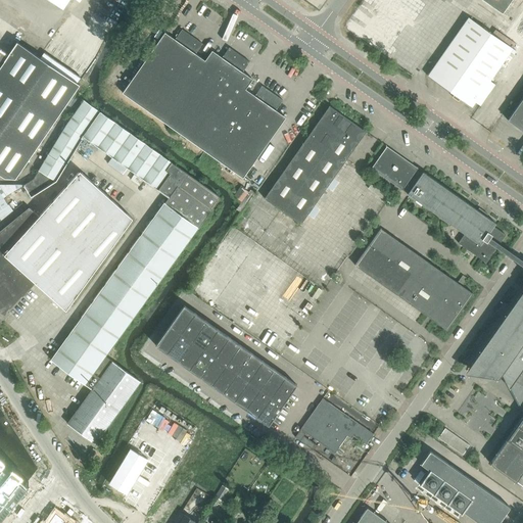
[(49,0),(62,9),(68,0),(49,0)]
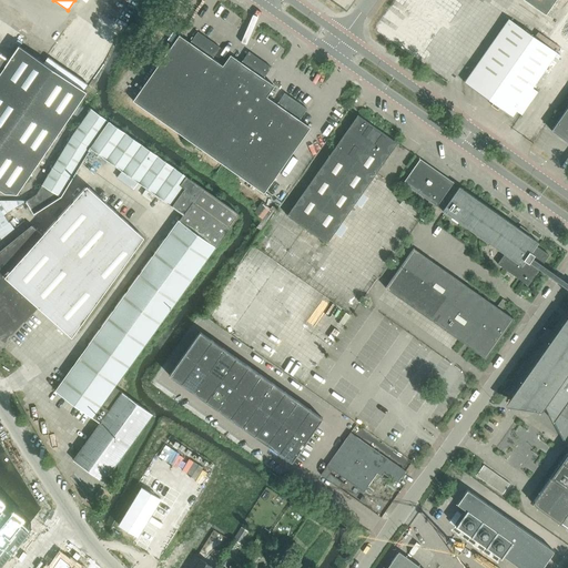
[(149,79),(171,94),(209,40),(198,31),(190,42),(179,36),(149,79)]
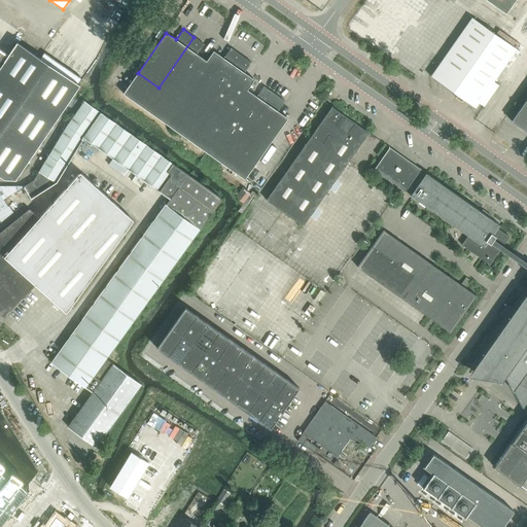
[(204,44),(194,37),(159,88),(176,100),(162,120),(165,121),(207,61),(197,54),(204,44)]
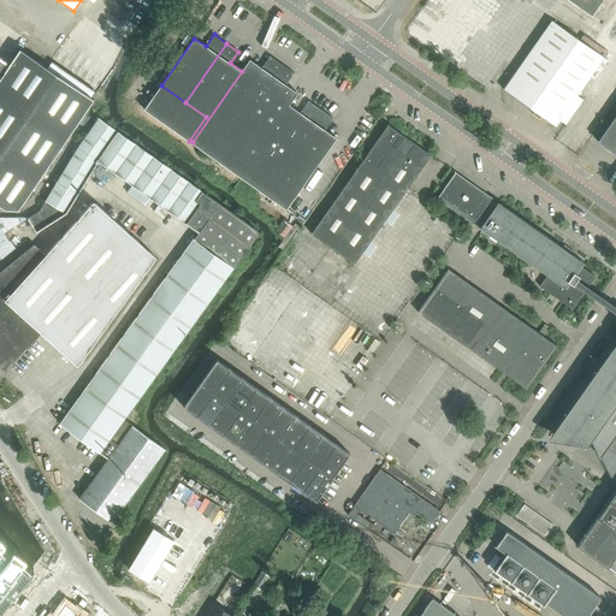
[(10,65),(0,78),(0,205),(5,209),(18,211),(94,100),(90,98),(48,69),(21,49),(10,65)]
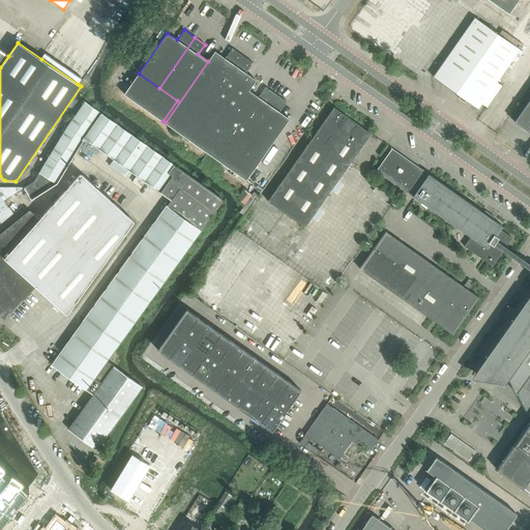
[(166,122),(185,137),(243,56),(232,48),(225,58),(215,51),(208,61),(166,122)]
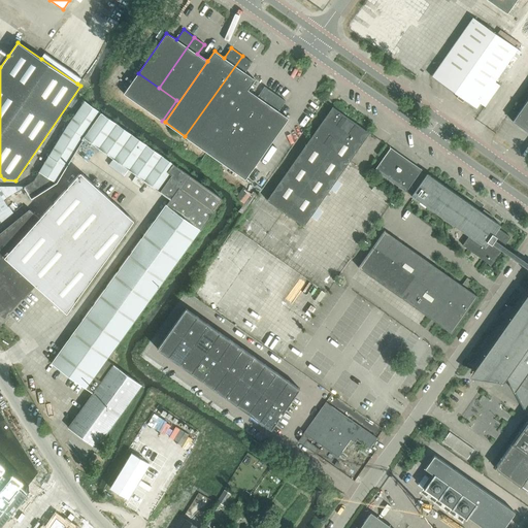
[(0,67),(8,56),(0,50),(0,67)]
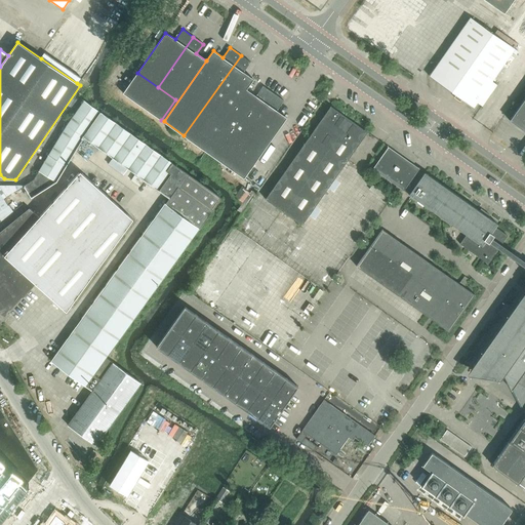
[(241,54),(241,55),(184,135),(204,150),(217,130),(246,89),(253,79),(243,72),(250,62),(241,54)]
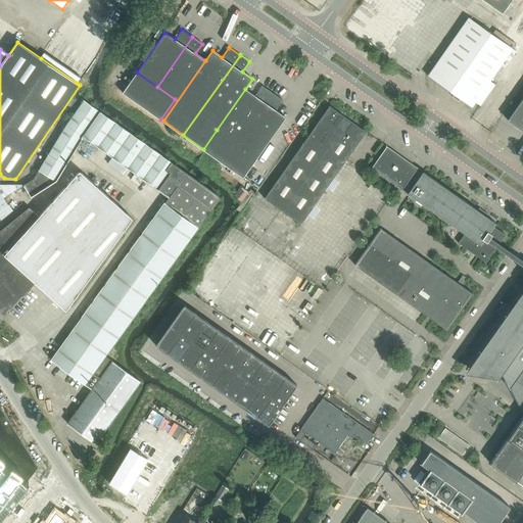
[(123,93),(160,120),(175,99),(157,87),(137,73),(123,93)]
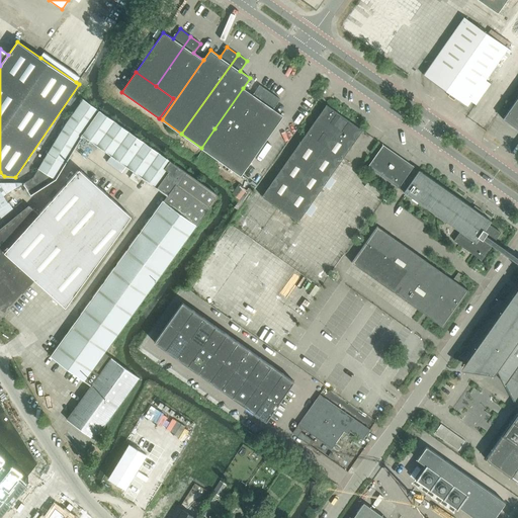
[(253,95),(243,88),(214,128),(201,148),(203,149),(218,130),(235,142),(270,92),(260,85),(253,95)]
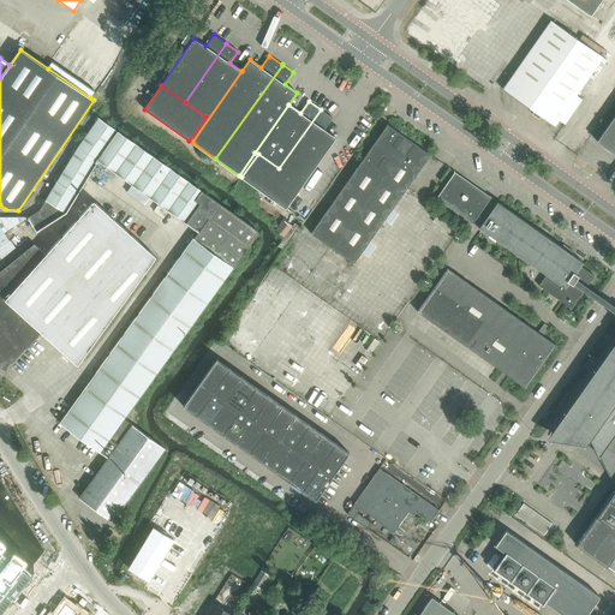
[(279,168),(303,185),(336,138),(324,130),(333,118),(321,109),(279,168)]
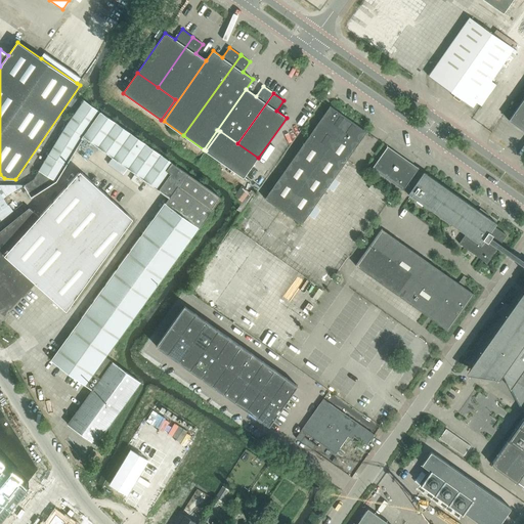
[(523,97),(508,121),(523,131),(523,97)]
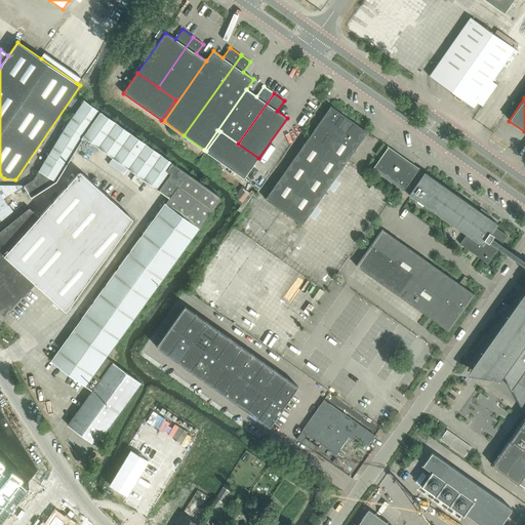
[(51,362),(86,387),(220,199),(218,196),(84,101),(83,101),(67,125),(33,179),(24,186),(31,197),(56,182),(82,138),(84,138),(113,159),(110,164),(125,174),(128,169),(169,198),(165,204),(164,203),(51,362)]
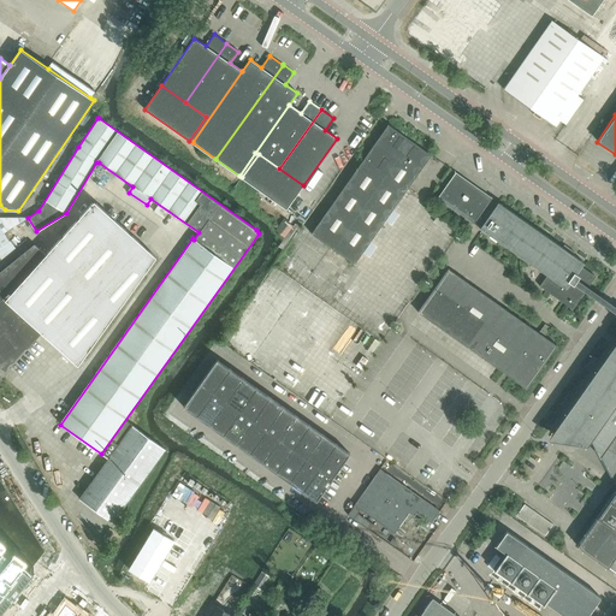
[(312,234),(355,264),(431,155),(388,125),(312,234)]
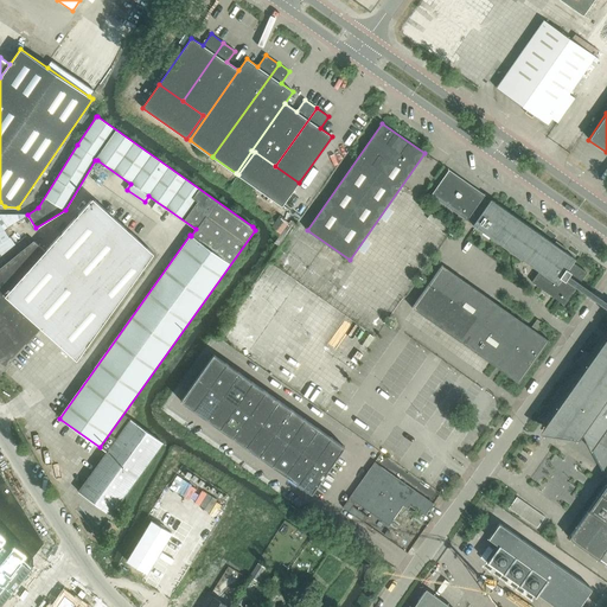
[(255,152),(238,174),(282,205),(299,183),(275,166),(255,152)]
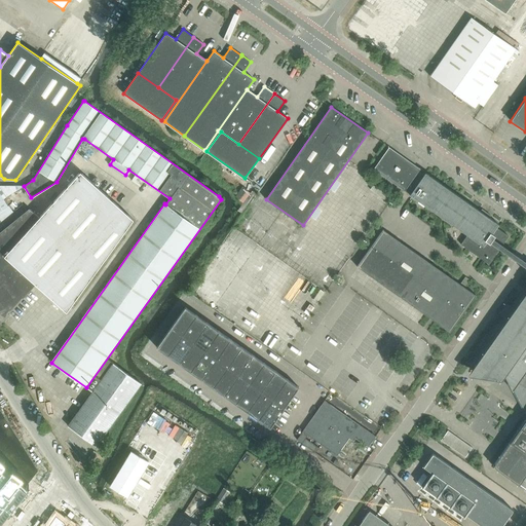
[(468,235),(461,245),(489,264),(509,236),(496,227),(498,224),(489,218),(491,216),(482,209),(480,212),(425,173),(424,175),(419,171),(420,168),(389,147),(374,170),(410,194),(468,235)]
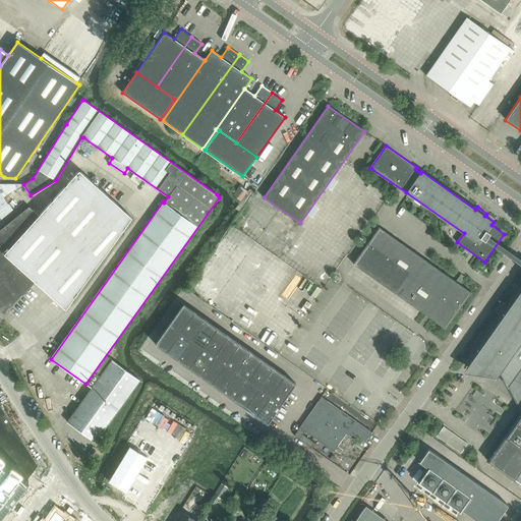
[(0,231),(0,316),(2,317),(35,281),(46,290),(65,308),(131,218),(120,208),(79,171),(39,217),(29,208),(29,209),(0,231)]
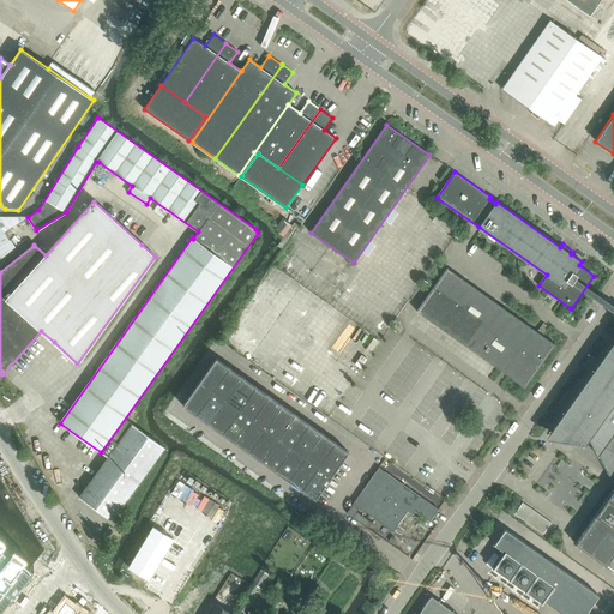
[(163,218),(167,212),(157,205),(154,211),(163,218)]
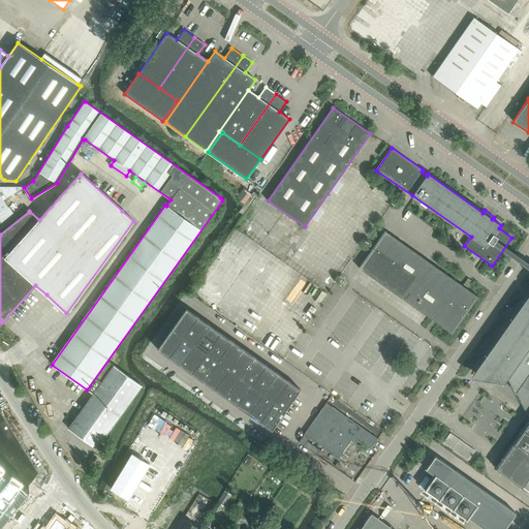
[(0,212),(5,209),(7,208),(3,200),(24,187),(0,187),(0,212)]
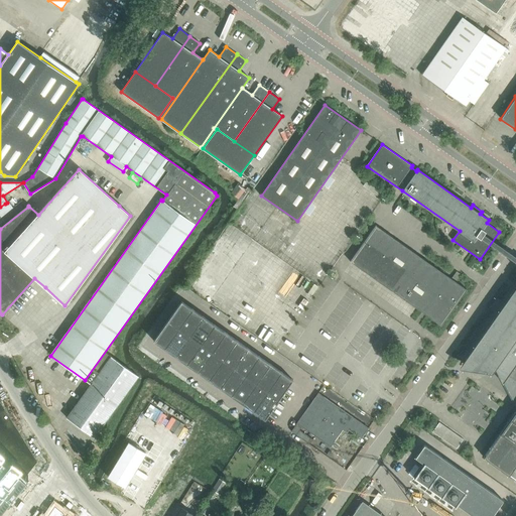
[(350,262),(440,326),(467,289),(375,226),(350,262)]
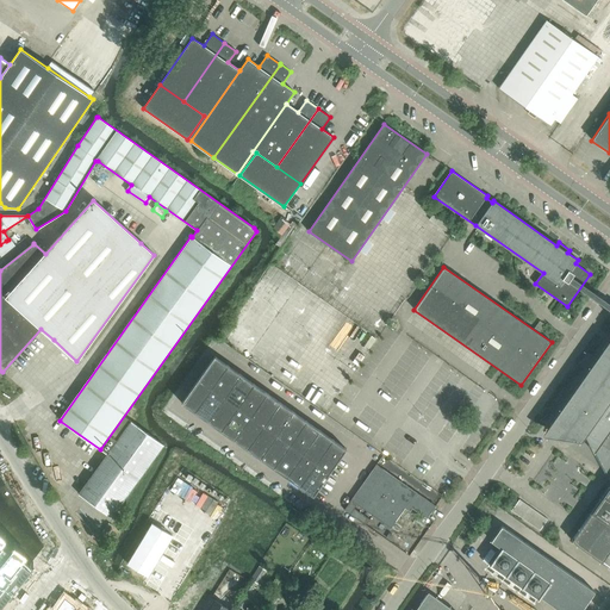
[(318,325),(312,334),(437,422),(446,410),(322,322),(318,325)]
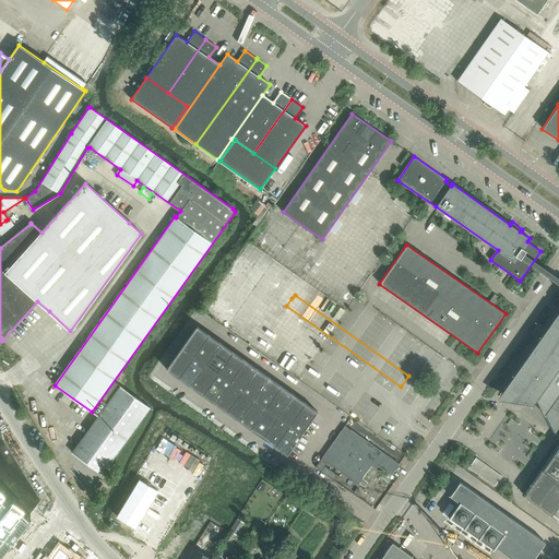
[(557,313),(501,392),(514,401),(533,404),(537,399),(539,403),(558,440),(558,444),(542,470),(534,480),(526,491),(524,496),(525,497),(551,514),(558,519),(558,310),(557,313)]
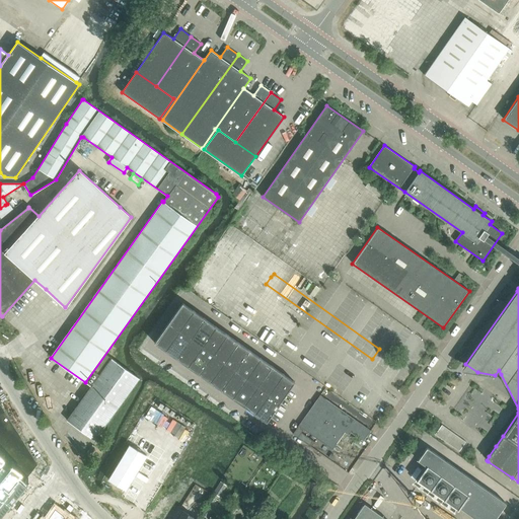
[(154,343),(267,422),(295,382),(182,303),(154,343)]
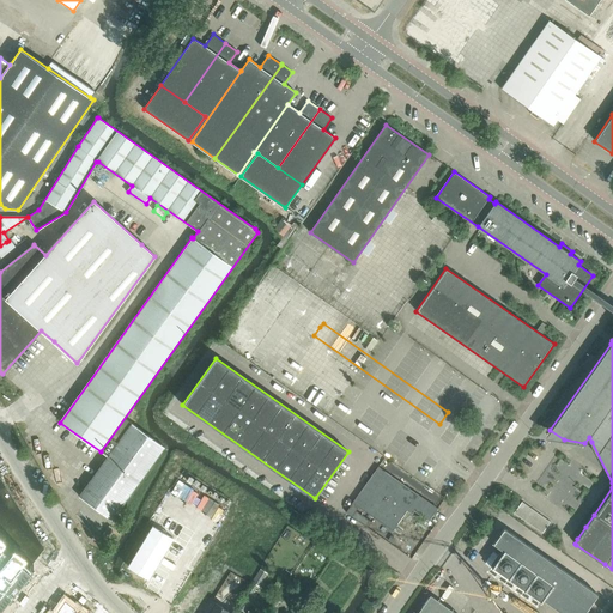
[(110,437),(101,451),(108,456),(79,497),(111,520),(150,467),(155,460),(164,447),(144,432),(125,418),(110,437)]
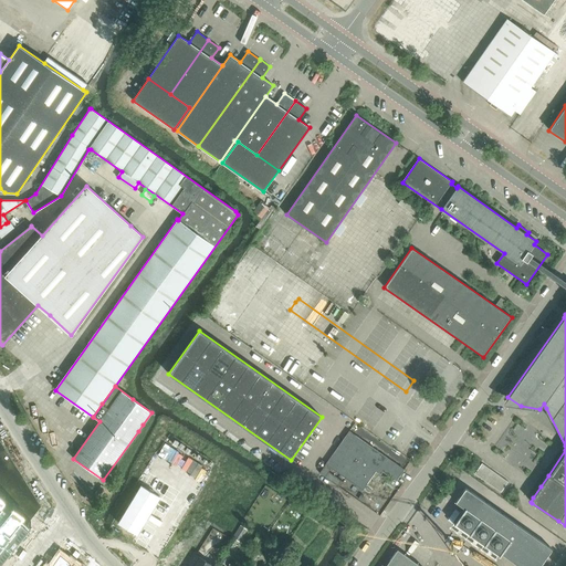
[(405,470),(349,431),(325,464),(363,490),(378,469),(396,481),(405,470)]
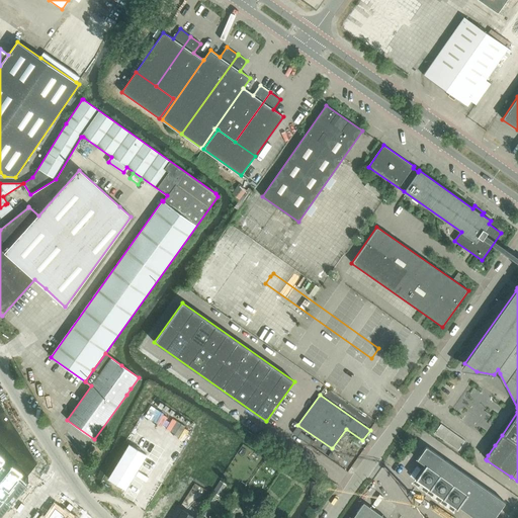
[(0,517),(3,514),(1,512),(9,502),(11,504),(19,494),(16,492),(28,478),(27,478),(37,465),(0,405),(0,517)]
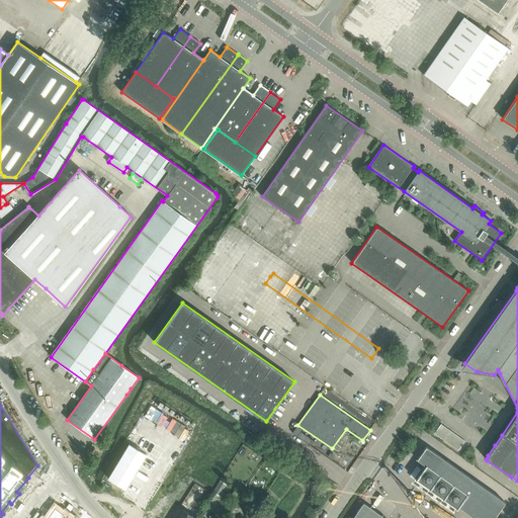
[(457,509),(459,507),(475,517),(493,517),(505,502),(426,446),(417,459),(425,465),(415,480),(457,509)]
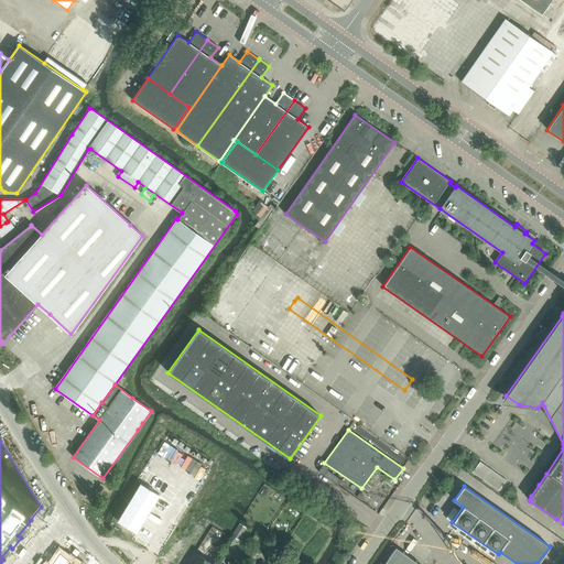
[(232,535),(238,539),(246,527),(240,522),(232,535)]
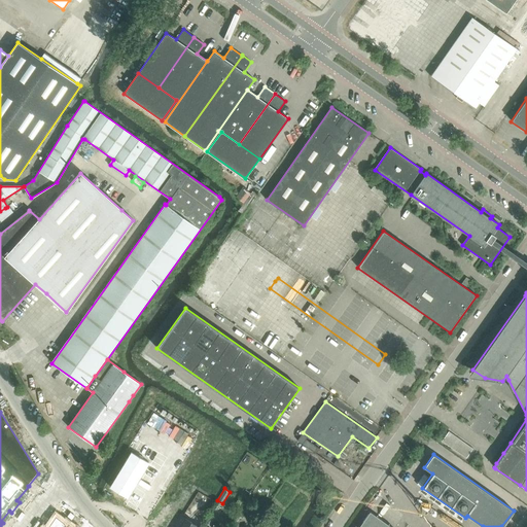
[(249,515),(257,519),(261,513),(246,503),(244,506),(251,511),(249,515)]
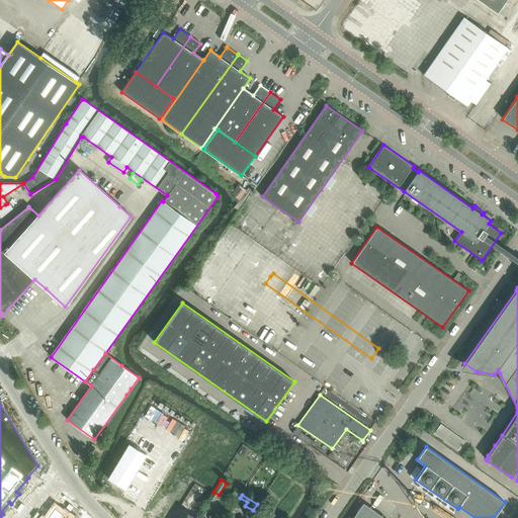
[(384,517),(363,503),(352,517),(384,517)]
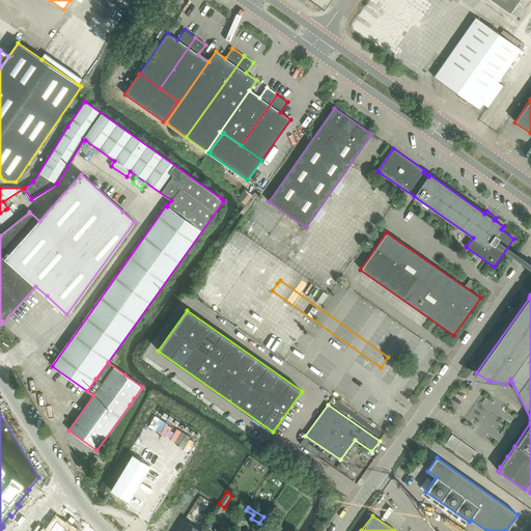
[(73,530),(68,527),(66,528),(56,521),(48,530),(73,530)]
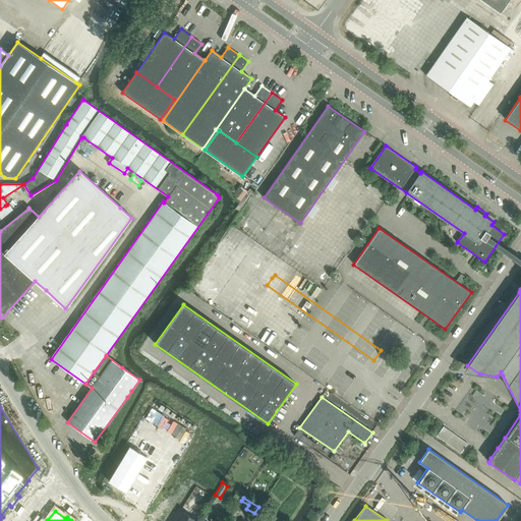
[(193,520),(194,520),(183,512),(176,520),(193,520)]
